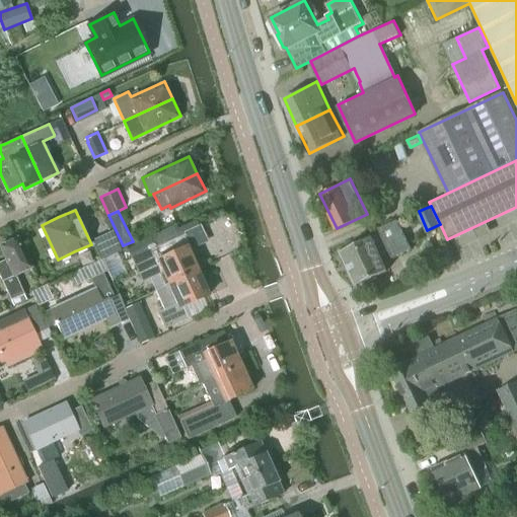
[(381,253),(389,249),(393,257),(414,248),(399,219),(380,228),(381,231),(341,250),(357,285),(389,270),(381,253)]
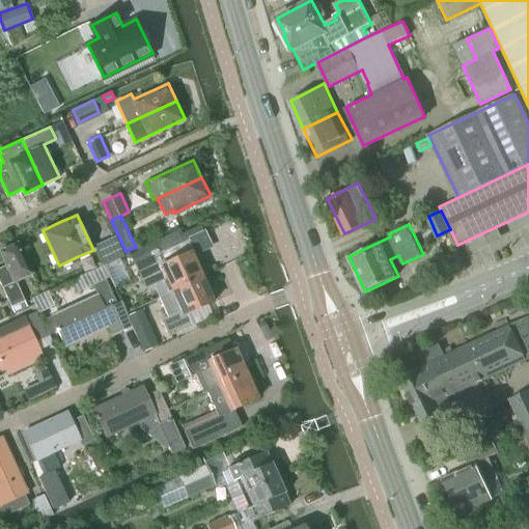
[(160,252),(137,262),(147,285),(166,277),(172,289),(203,276),(197,262),(199,261),(189,239),(182,242),(176,230),(155,241),(160,252)]
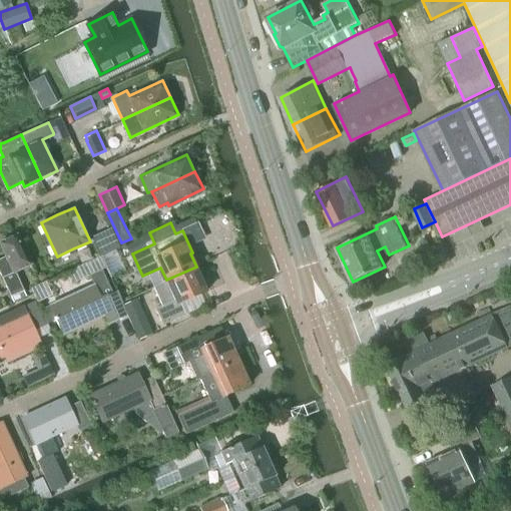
[(112,226),(92,234),(101,254),(115,248),(120,245),(112,226)]
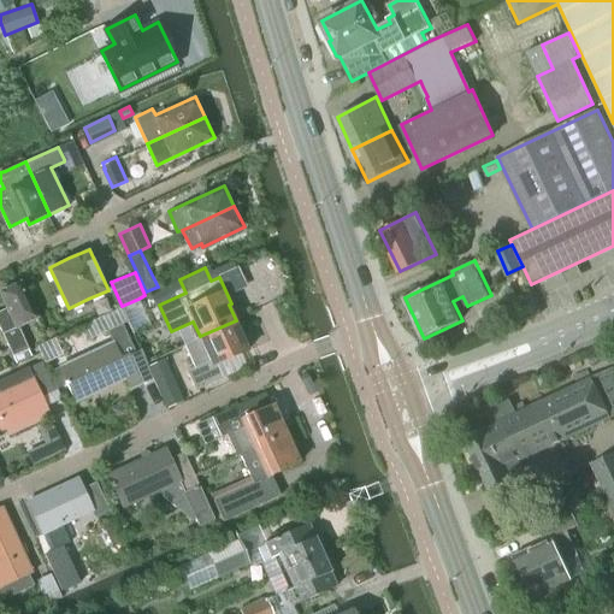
[(37,316),(21,281),(0,290),(7,306),(0,310),(0,323),(4,331),(15,353),(30,346),(19,324),(37,316)]
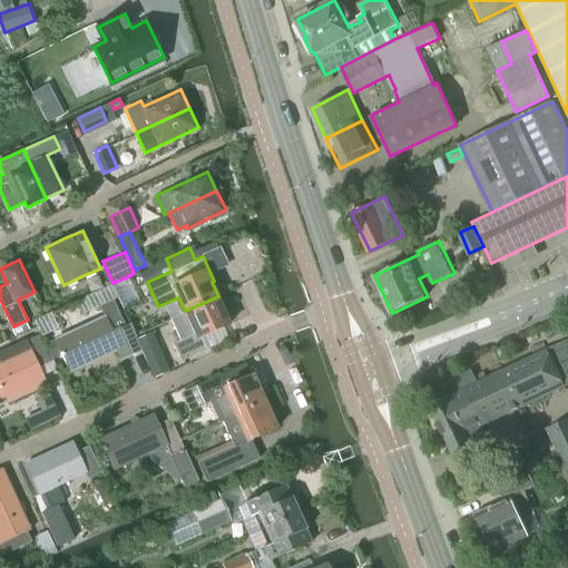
[(56,339),(47,343),(55,359),(64,354),(70,369),(88,360),(115,348),(120,359),(131,354),(123,333),(128,331),(113,297),(117,295),(111,283),(95,292),(100,304),(106,315),(56,339)]
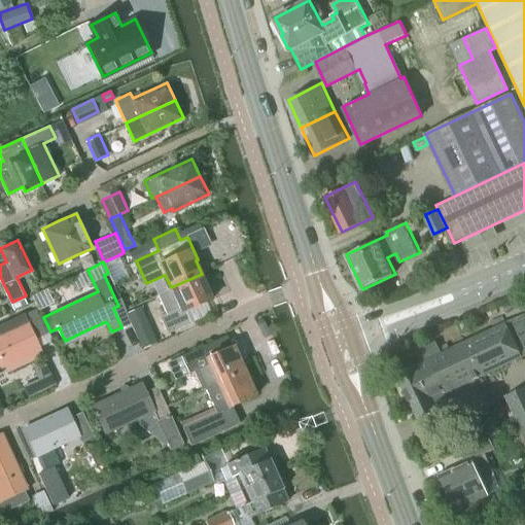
[(191,321),(186,310),(212,298),(202,274),(171,287),(158,293),(166,313),(161,315),(169,331),(191,321)]
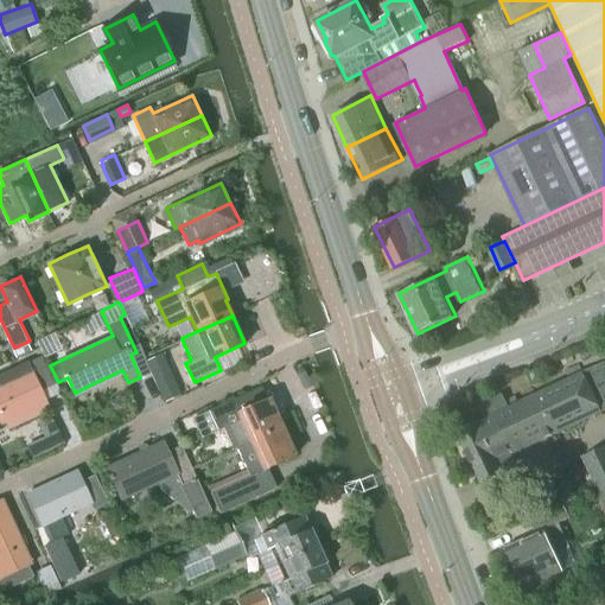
[(0,422),(46,401),(40,389),(55,383),(43,356),(42,354),(0,373),(0,422)]
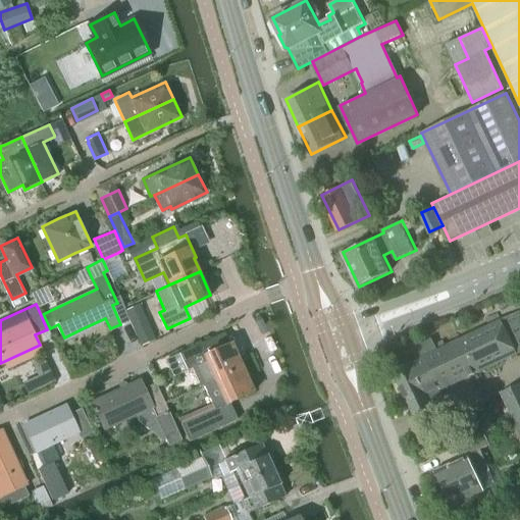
[(415,414),(428,407),(433,410),(440,406),(443,401),(437,390),(519,351),(519,310),(437,349),(432,339),(414,347),(419,357),(394,369),(415,414)]
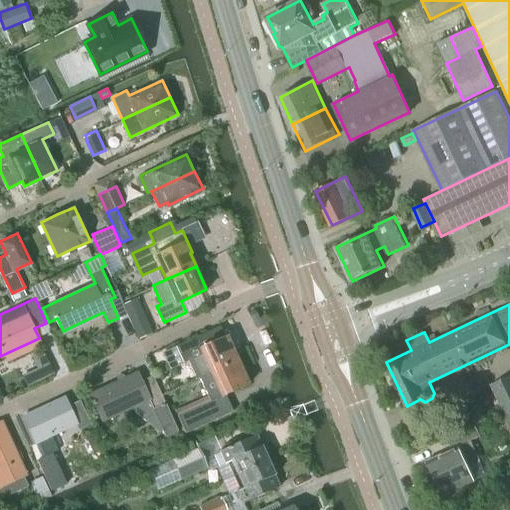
[(152,331),(144,314),(131,320),(139,337),(152,331)]
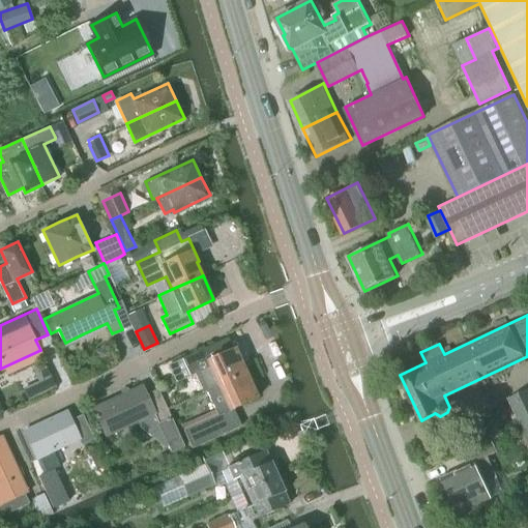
[(199,371),(207,389),(207,390),(246,373),(235,348),(234,348),(229,336),(183,357),(191,375),(199,371)]
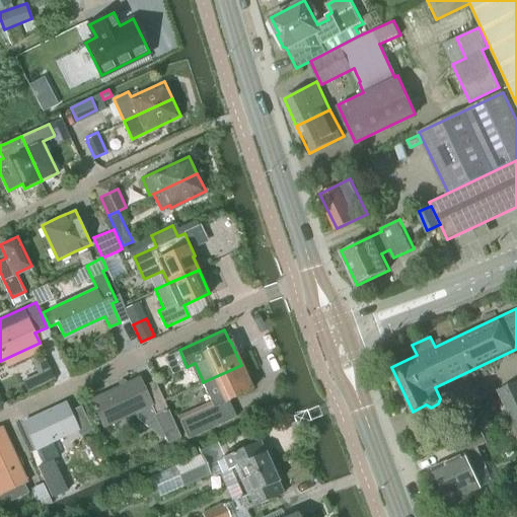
[(241,365),(204,382),(212,400),(205,403),(207,408),(179,420),(189,437),(236,415),(229,398),(252,388),(241,365)]
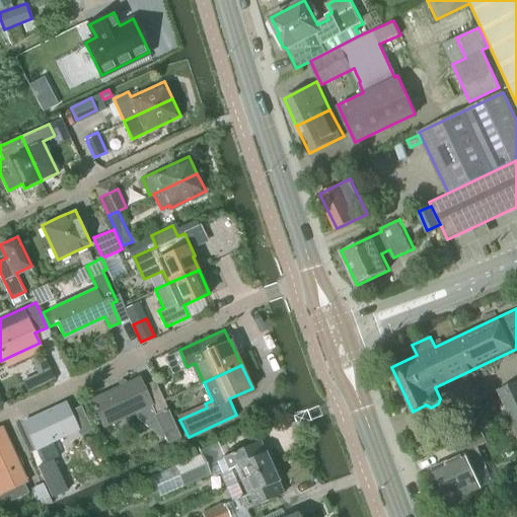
[(50,367),(40,372),(45,383),(55,378),(50,367)]
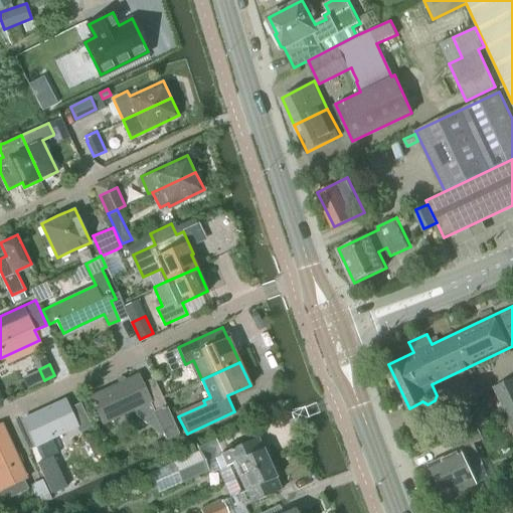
[(139,373),(92,394),(104,422),(132,409),(160,434),(164,432),(166,436),(178,431),(153,378),(143,383),(139,373)]
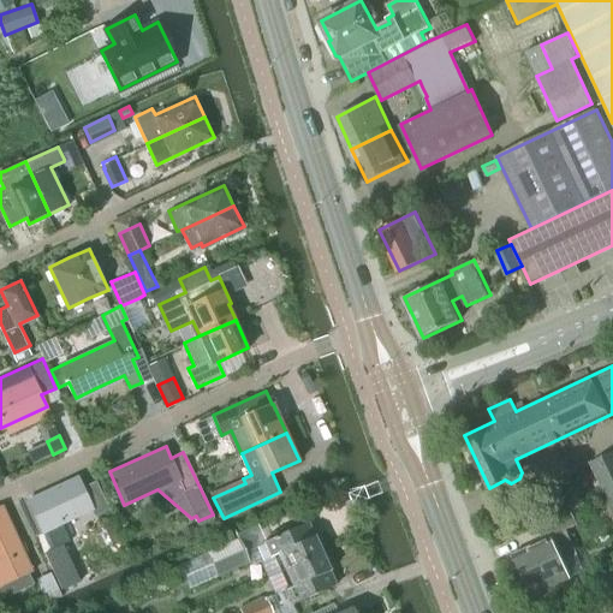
[(612,451),(591,462),(609,503),(612,510),(612,451)]
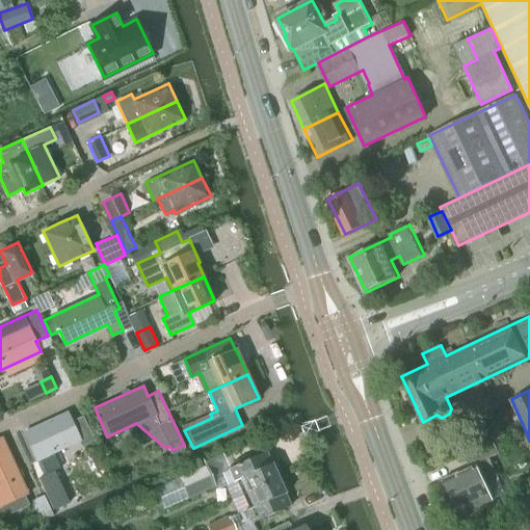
[(68,412),(25,431),(37,459),(57,450),(79,440),(82,445),(95,439),(83,415),(72,420),(68,412)]
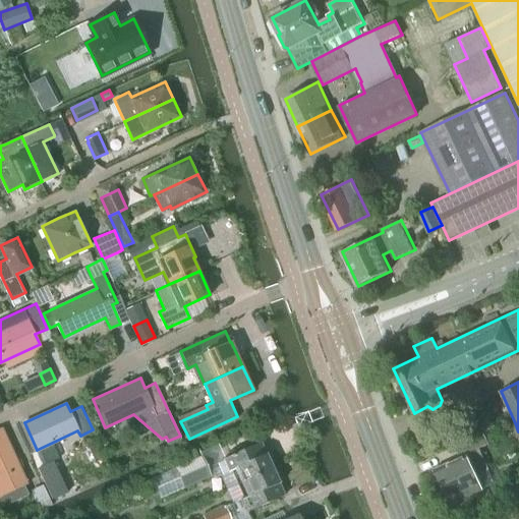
[(0,506),(30,494),(25,484),(27,482),(3,427),(0,428),(0,506)]
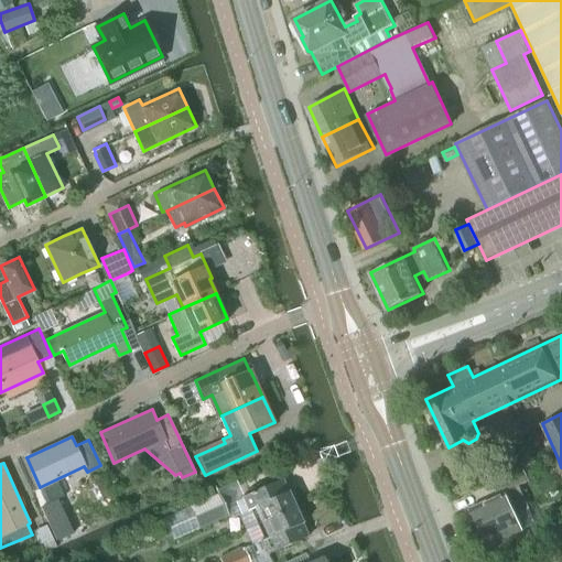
[(472,508),(466,516),(471,525),(481,527),(489,546),(523,530),(537,523),(529,507),(519,485),(530,479),(523,466),(500,477),(506,490),(471,507),(472,508)]
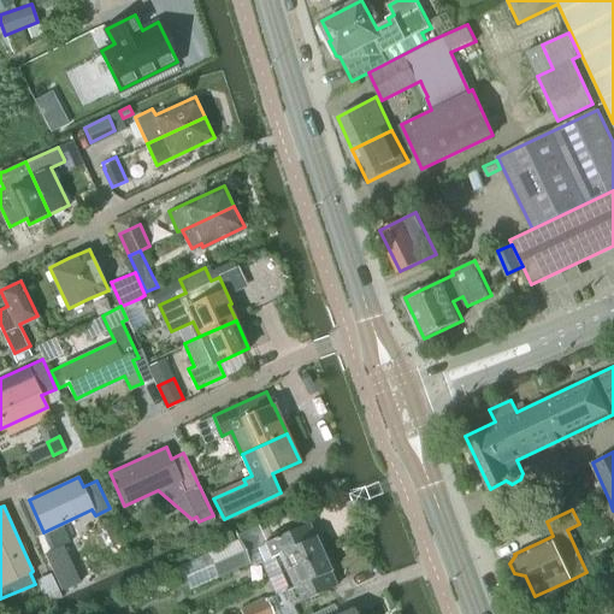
[(114,520),(104,525),(112,543),(123,537),(114,520)]
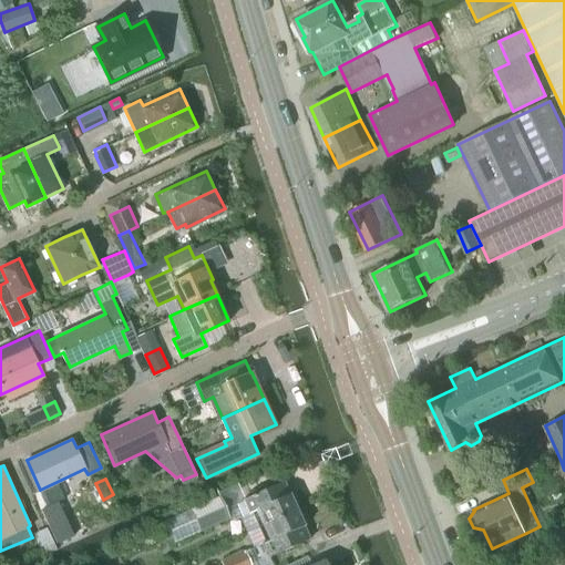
[(249,496),(250,500),(237,505),(249,531),(264,524),(300,507),(294,491),(290,492),(285,480),(249,496)]
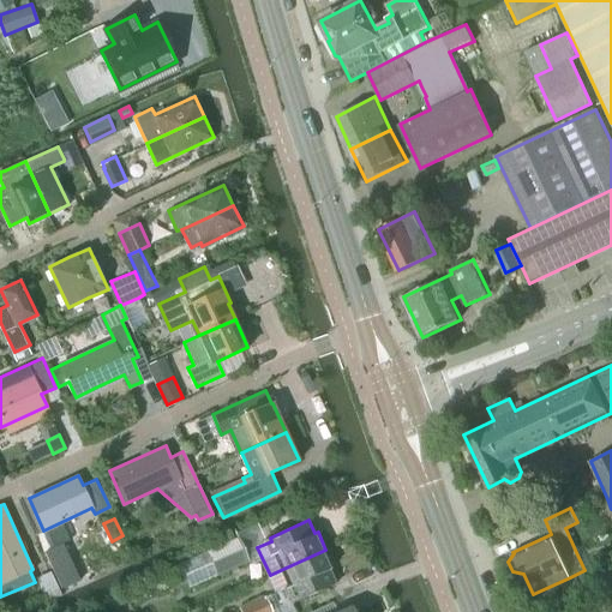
[(193,525),(183,529),(186,535),(196,531),(193,525)]
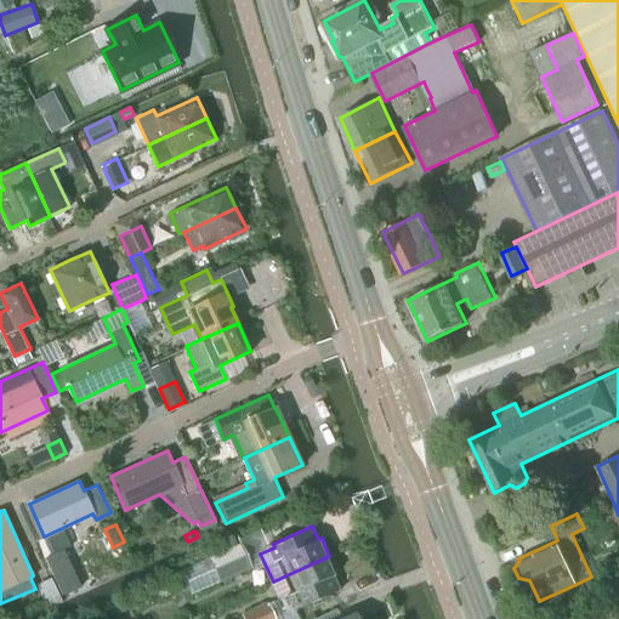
[(239,543),(209,557),(220,581),(250,567),(239,543)]
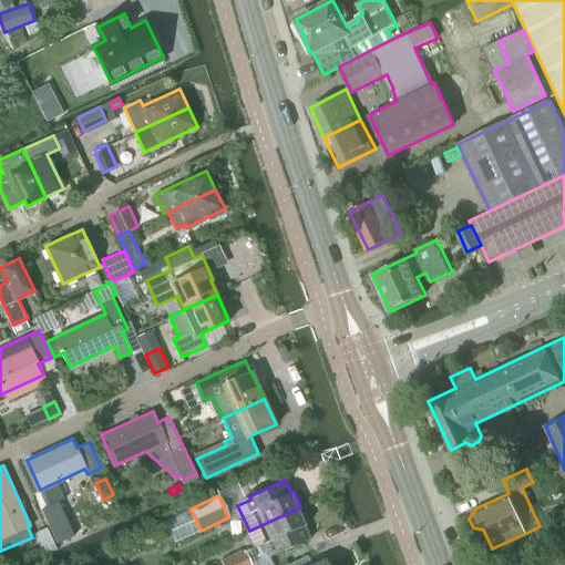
[(300,507),(264,524),(249,531),(260,557),(275,551),(276,553),(310,537),(305,525),(308,523),(300,507)]
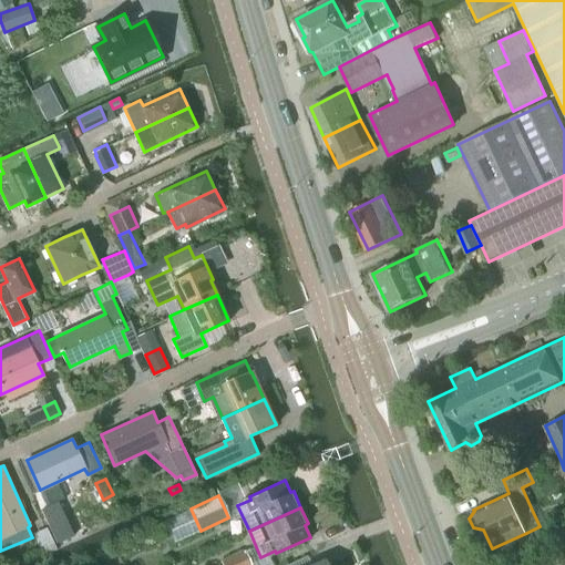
[(69,523),(52,531),(58,542),(74,534),(69,523)]
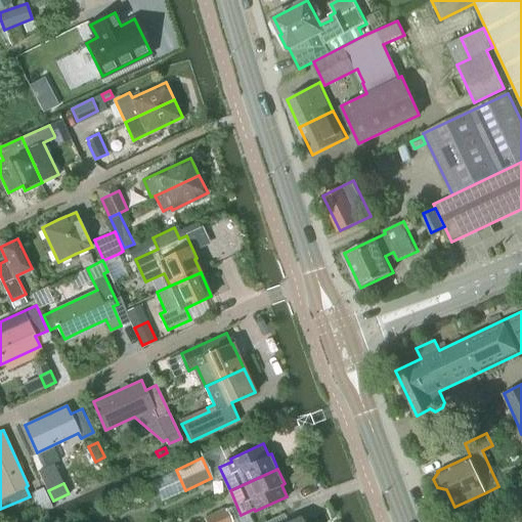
[(43,487),(32,492),(41,511),(52,506),(43,487)]
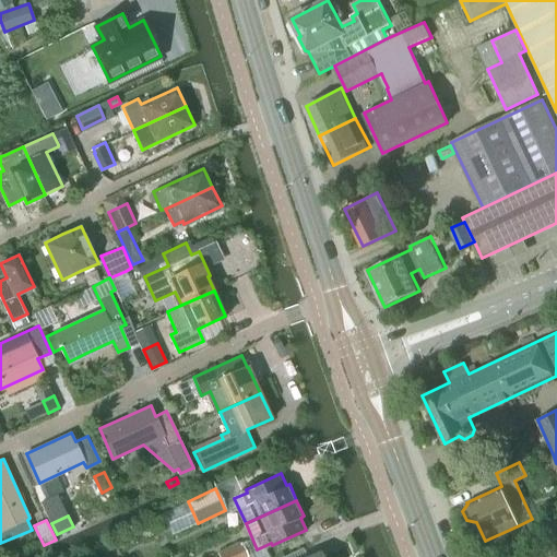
[(247,556),(240,543),(218,553),(220,556),(247,556)]
